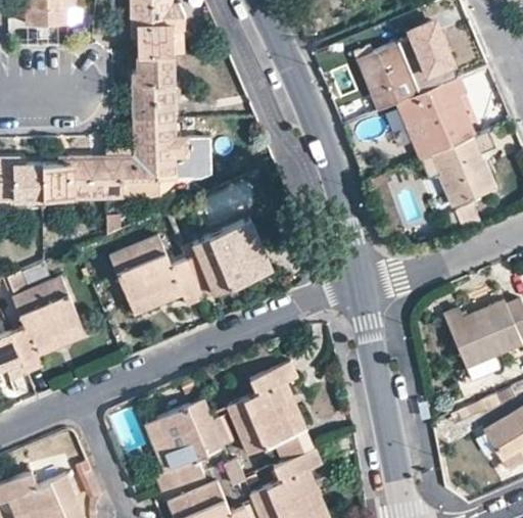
[(27,0),(28,12),(36,12),(36,27),(67,27),(67,9),(76,9),(76,0),(27,0)]
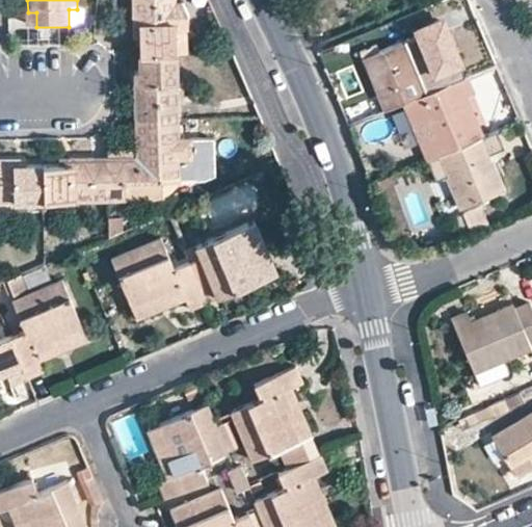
[(139,41),(139,58),(175,58),(174,27),(185,27),(185,8),(174,8),(173,0),(132,0),(133,26),(139,26),(139,41)]
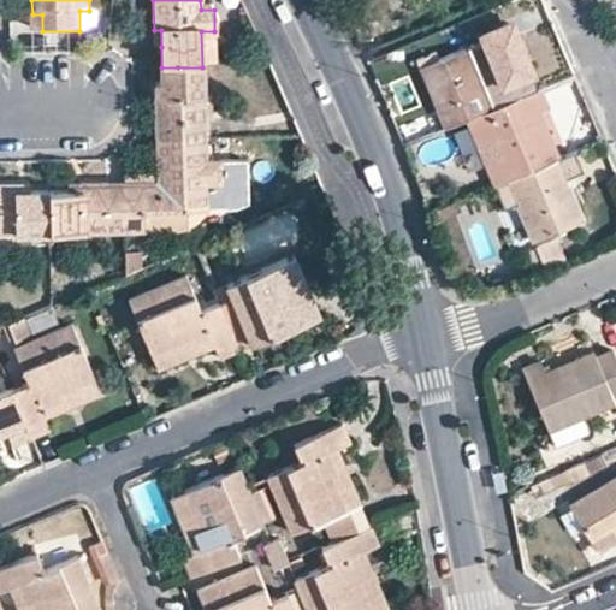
[(42,31),(42,15),(33,15),(33,31),(42,31)]
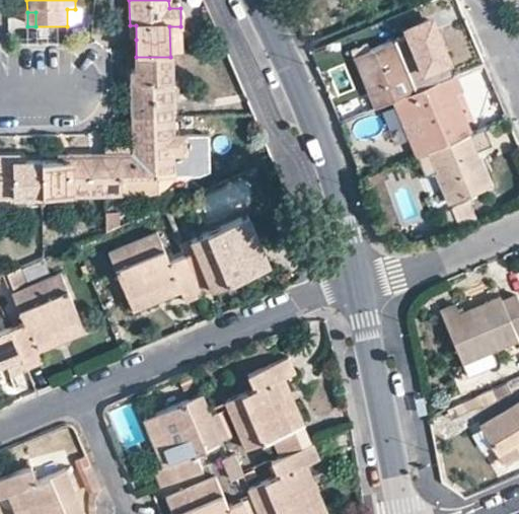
[(392,45),(414,95),(420,92),(398,42),(392,45)]
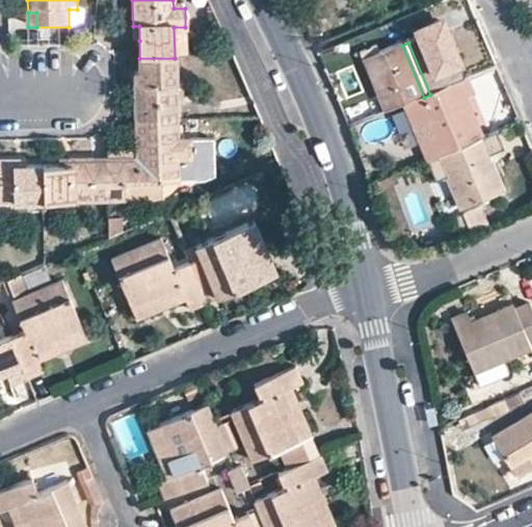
[(424,98),(402,46),(364,62),(386,113),(403,106),(424,98)]
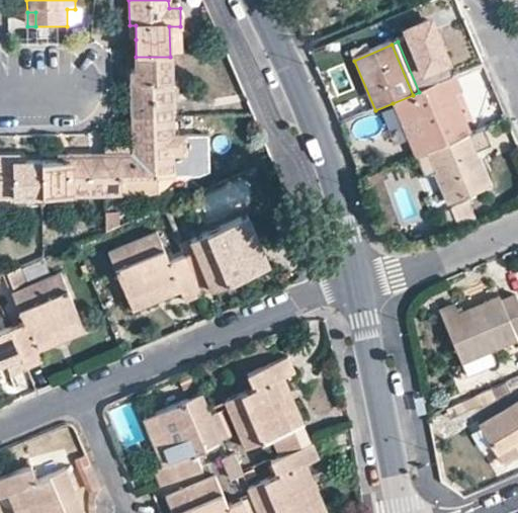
[(131,86),(132,122),(172,121),(171,103),(171,85),(170,57),(136,57),(136,75),(136,86),(131,86)]
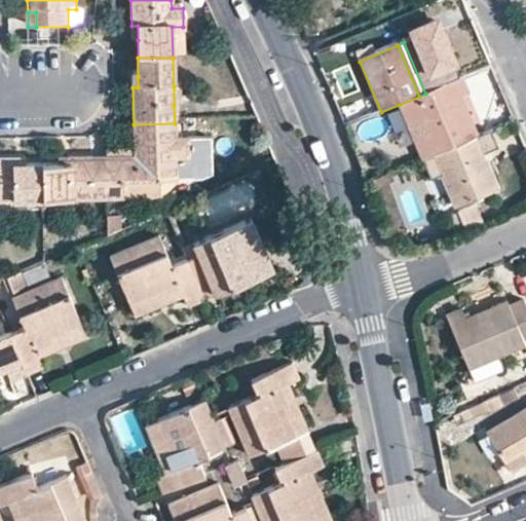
[(419,97),(399,105),(422,161),(478,139),(461,100),(468,97),(461,79),(425,94),(419,97)]
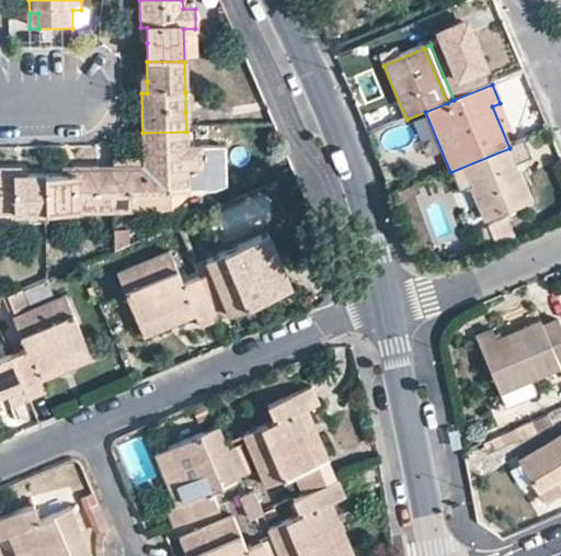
[(500,103),(492,106),(510,148),(517,145),(500,103)]
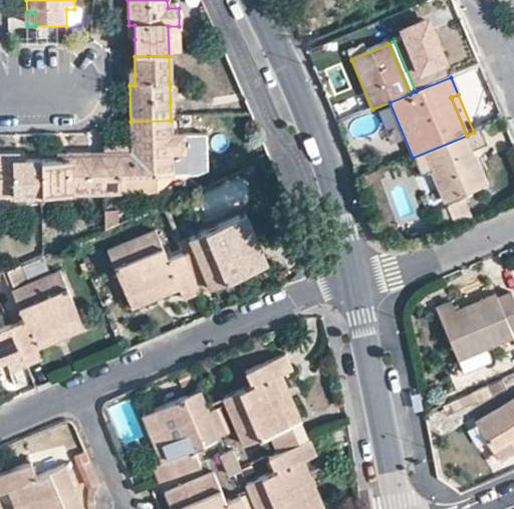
[(102,156),(104,196),(119,196),(119,192),(152,191),(152,179),(172,179),(172,157),(171,138),(171,120),(131,121),(131,156),(102,156)]
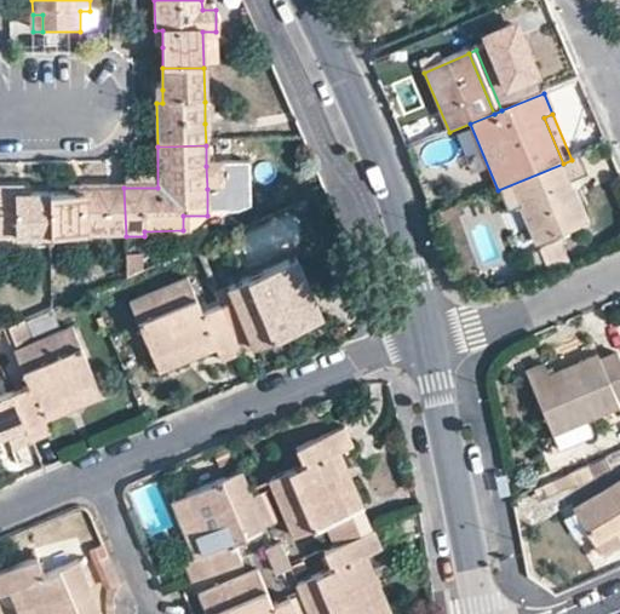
[(563,164),(498,190),(509,216),(520,211),(537,247),(584,227),(567,185),(586,177),(578,158),(572,160),(563,164)]
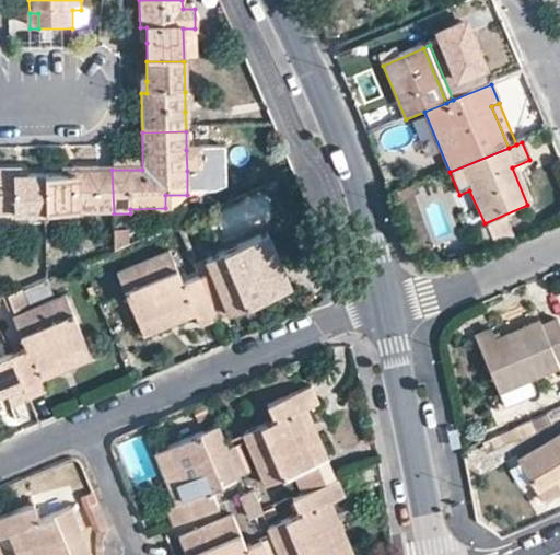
[(44,178),(44,216),(114,214),(112,170),(78,171),(78,177),(61,178),(44,178)]
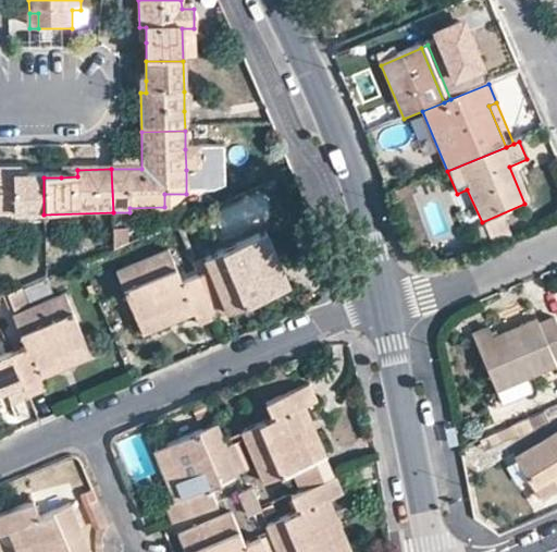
[(0,215),(44,215),(44,178),(27,178),(13,179),(12,172),(0,172),(0,215)]
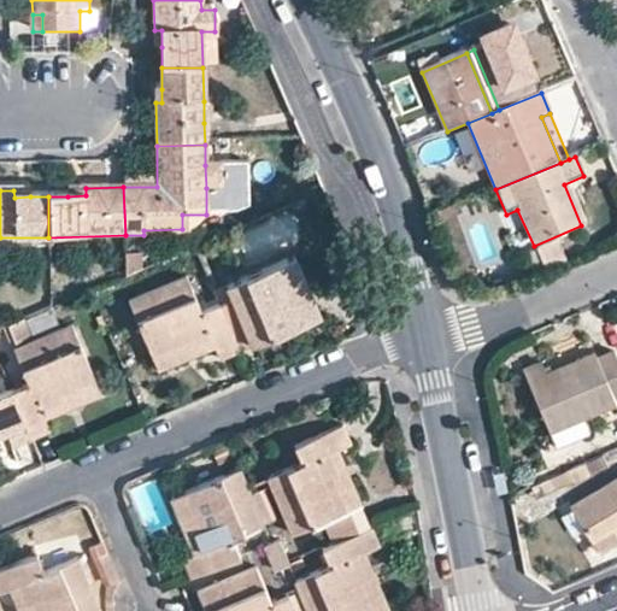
[(293,262),(286,265),(295,286),(289,289),(305,327),(319,319),(293,262)]
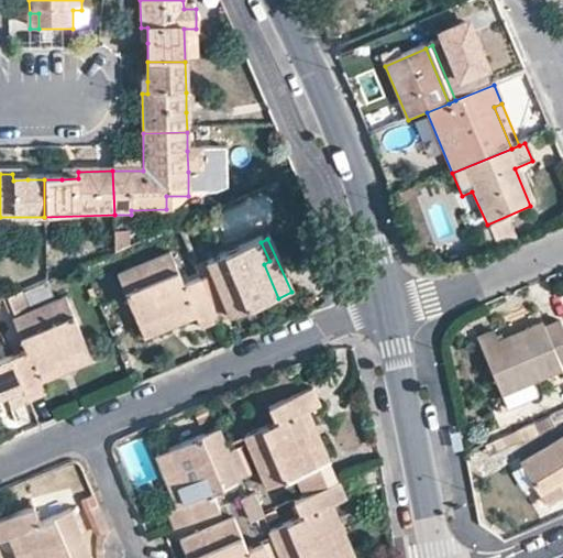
[(199,281),(217,321),(228,317),(229,319),(278,298),(264,264),(269,261),(261,242),(207,264),(211,275),(199,281)]
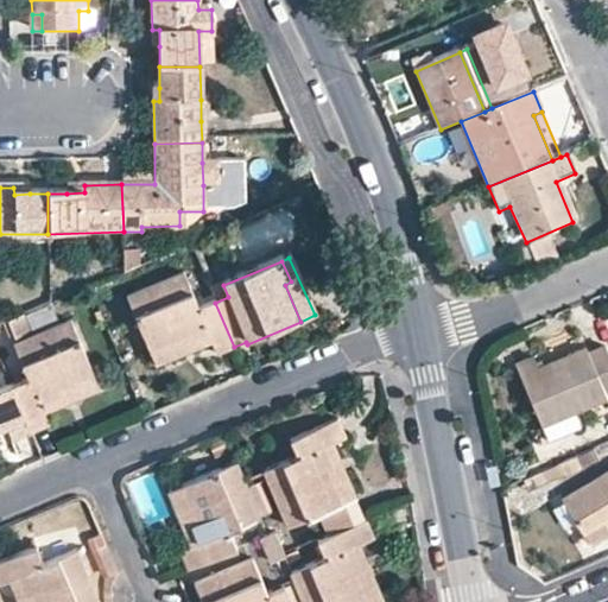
[(128,302),(150,352),(184,337),(188,343),(208,335),(211,344),(217,356),(234,349),(234,347),(215,303),(197,310),(184,278),(128,302)]
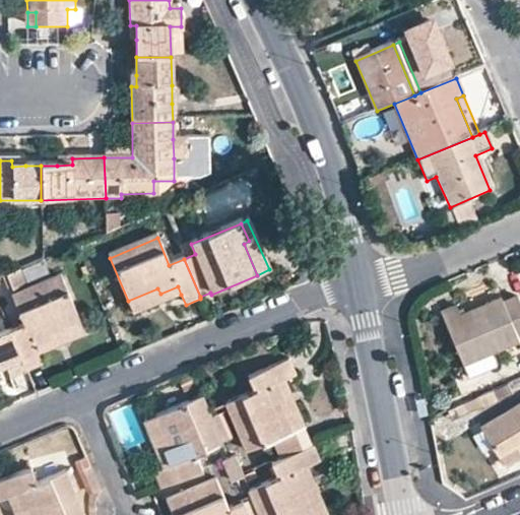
[(9,333),(26,373),(42,366),(37,355),(34,347),(53,339),(51,334),(79,322),(60,278),(12,299),(24,326),(9,333)]
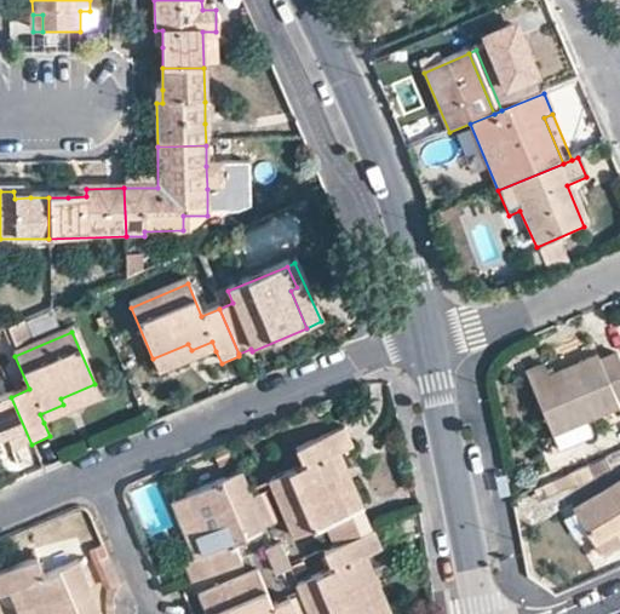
[(188,344),(153,359),(159,376),(216,351),(212,342),(191,350),(188,344)]
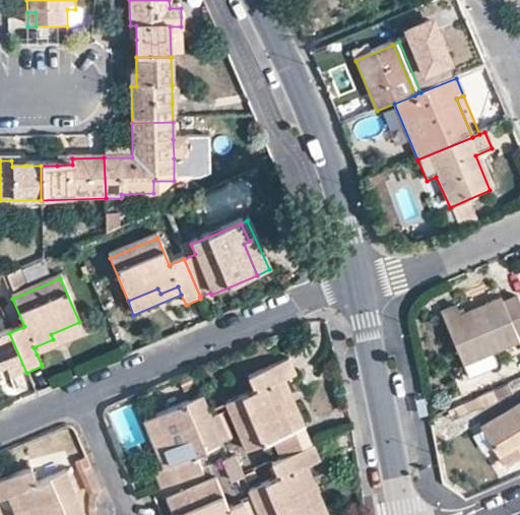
[(441,315),(462,367),(518,344),(519,348),(519,307),(516,299),(502,305),(500,300),(485,306),(489,311),(461,321),(456,309),(441,315)]
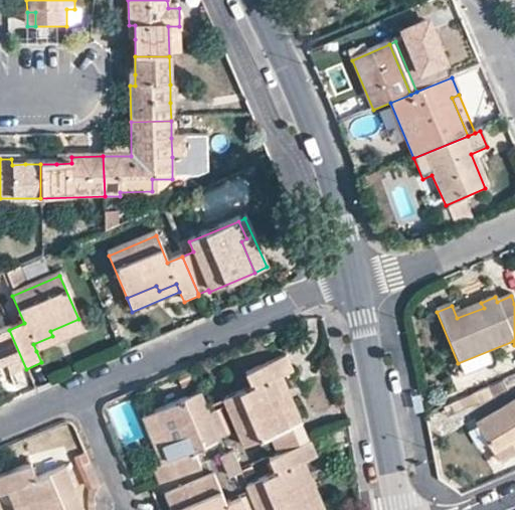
[(52,336),(33,344),(36,351),(83,332),(78,319),(50,331),(52,336)]
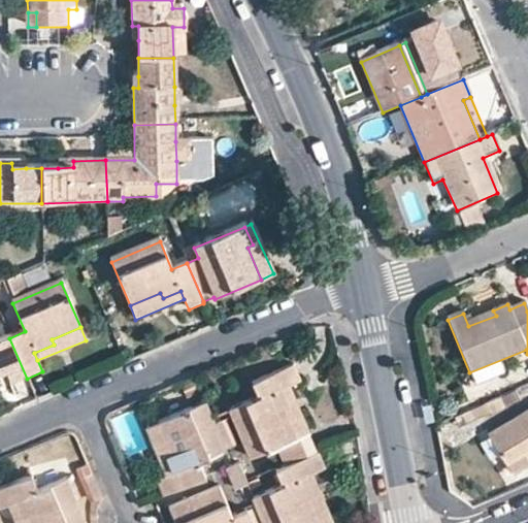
[(0,377),(6,373),(11,385),(27,379),(9,338),(0,341),(0,377)]
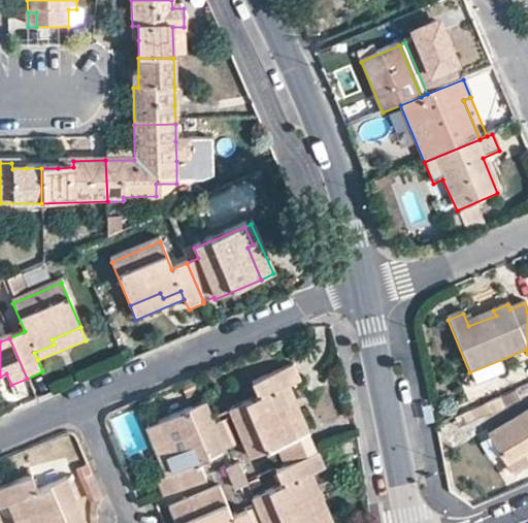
[(228,413),(249,461),(296,440),(284,411),(289,409),(281,391),(289,388),(299,383),(293,367),(252,384),(258,399),(228,413)]
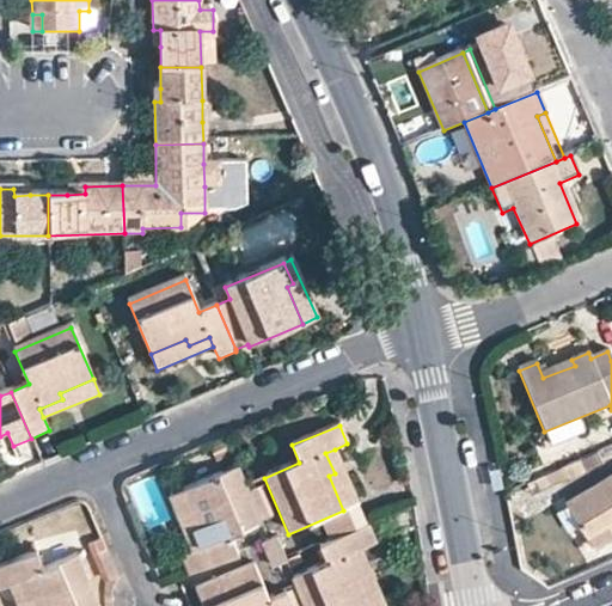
[(31,439),(42,465),(61,458),(49,430),(31,439)]
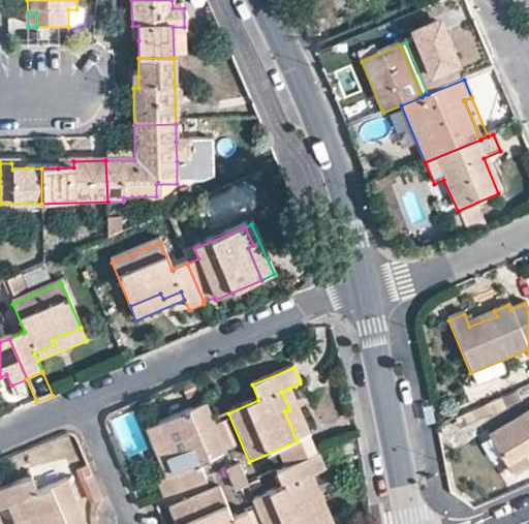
[(289,389),(281,392),(289,409),(284,411),(297,441),(309,436),(289,389)]
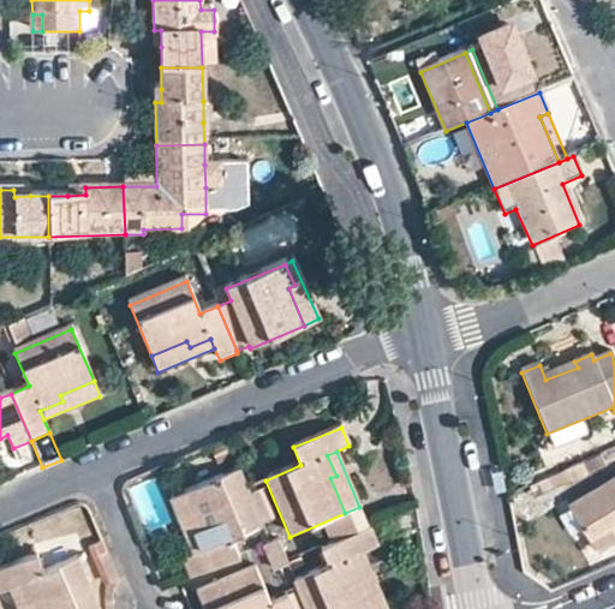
[(181,559),(191,579),(239,559),(233,541),(263,527),(240,471),(171,500),(193,554),(181,559)]
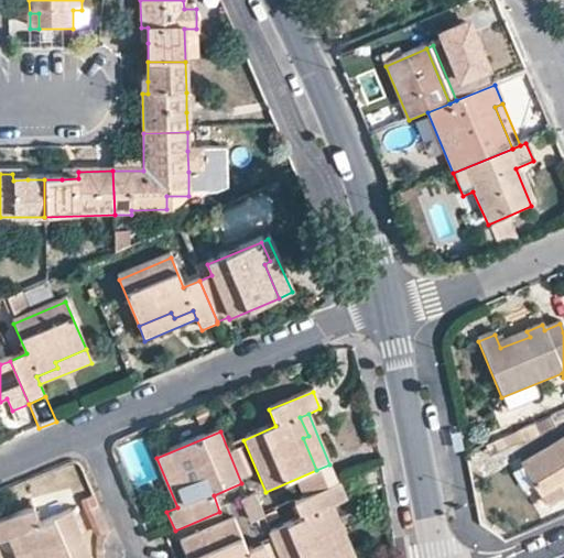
[(563,439),(521,467),(539,498),(563,481),(563,439)]
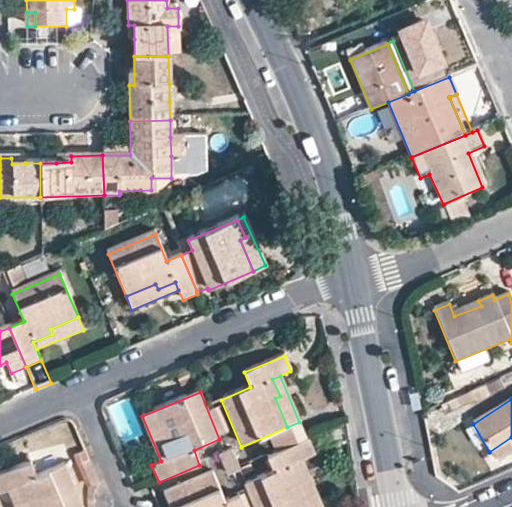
[(245,485),(253,506),(305,506),(296,485),(302,483),(294,465),(301,462),(314,457),(308,442),(267,459),(273,473),(245,485)]
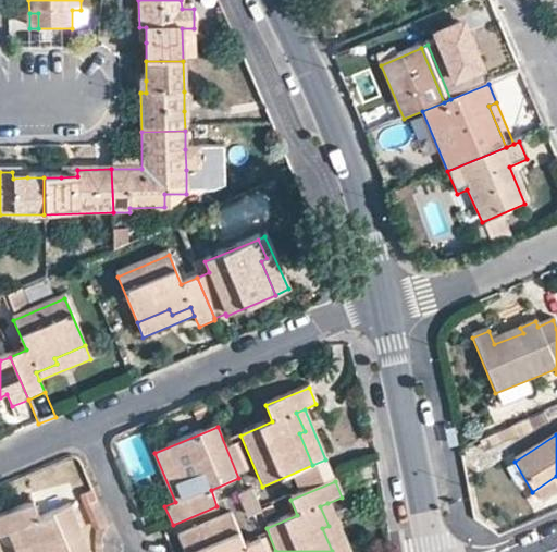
[(245,516),(260,510),(250,487),(235,493),(245,516)]
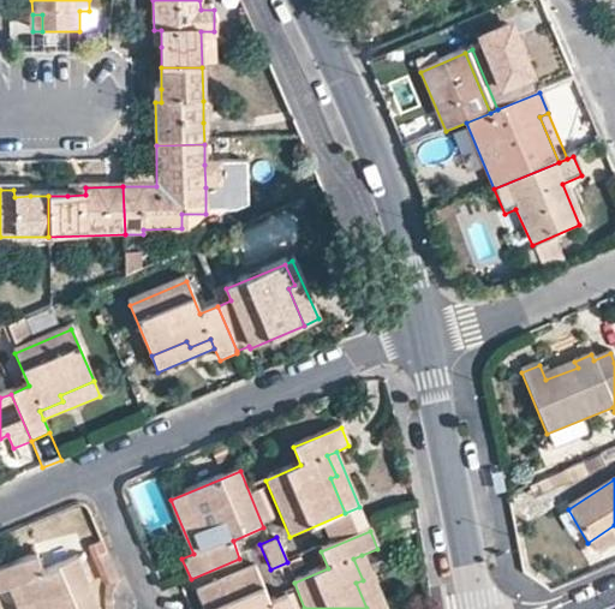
[(97,608),(76,561),(43,574),(36,555),(0,571),(0,593),(10,590),(18,608),(25,608),(34,604),(35,608),(97,608)]
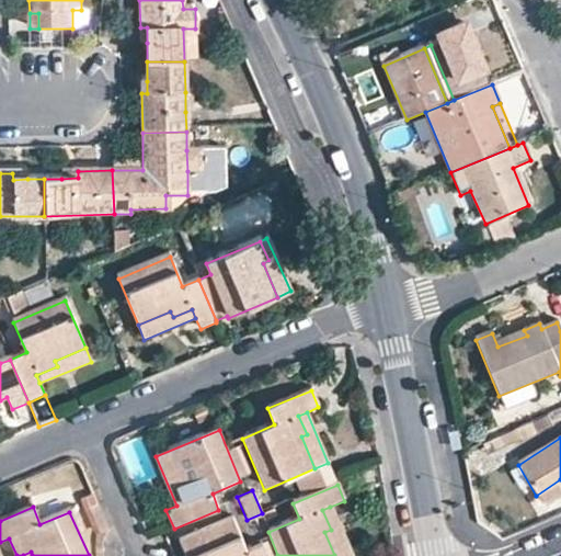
[(330,507),(322,510),(331,530),(324,532),(334,555),(350,555),(330,507)]
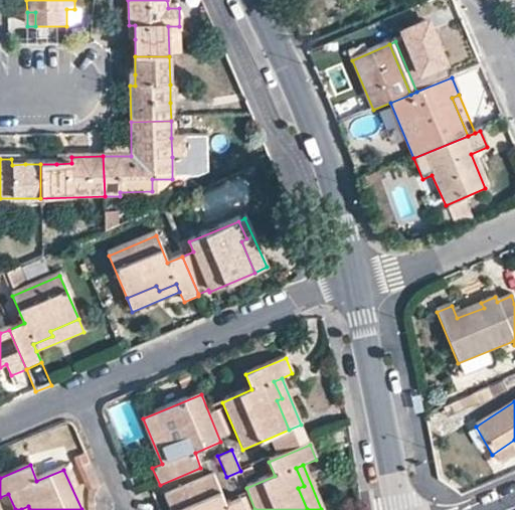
[(166,497),(171,509),(244,509),(240,500),(225,506),(213,478),(166,497)]
